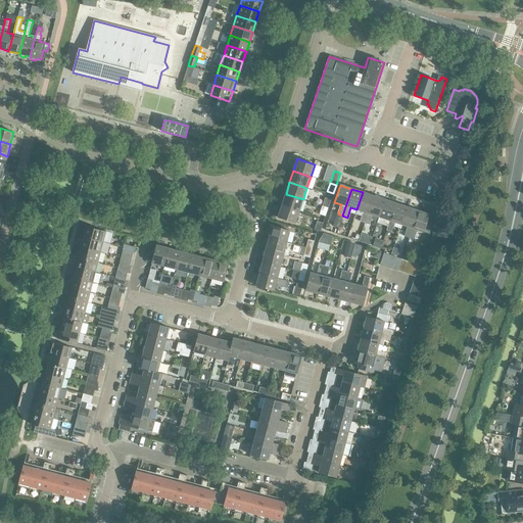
[(360,222),(365,223),(374,196),(363,192),(357,209),(363,211),(360,222)]
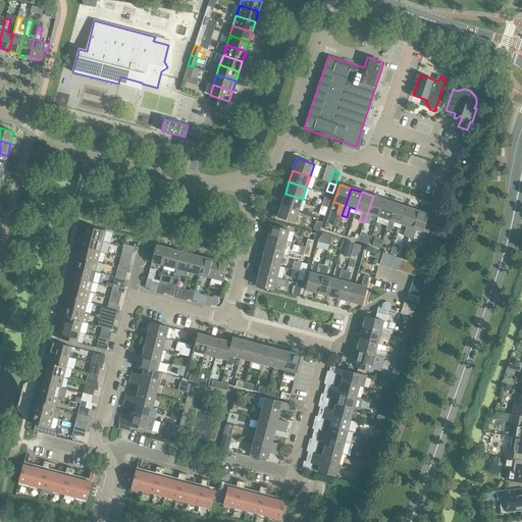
[(285,194),(281,205),(299,211),(303,199),(285,194)]
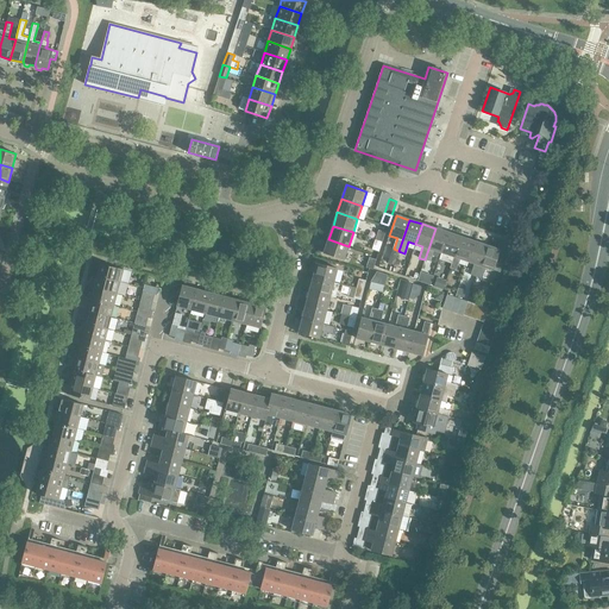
[(434,250),(441,252),(449,232),(435,228),(425,259),(431,262),(434,250)]
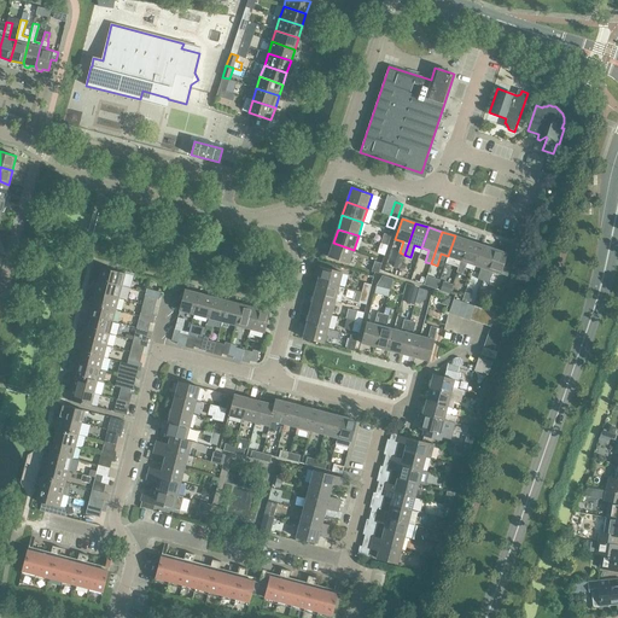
[(384,234),(380,244),(388,246),(391,237),(384,234)]
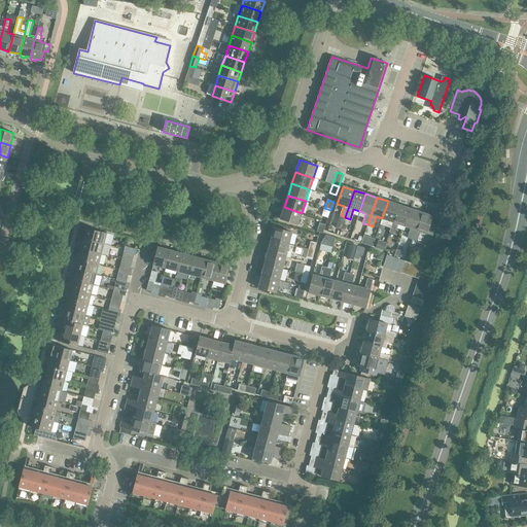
[(385,231),(390,233),(398,205),(388,201),(382,218),(388,220),(385,231)]
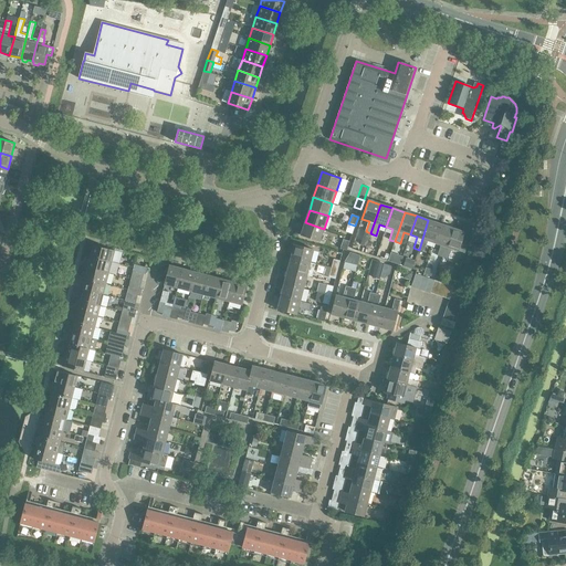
[(428,241),(435,243),(440,224),(428,220),(419,250),(423,251),(428,241)]
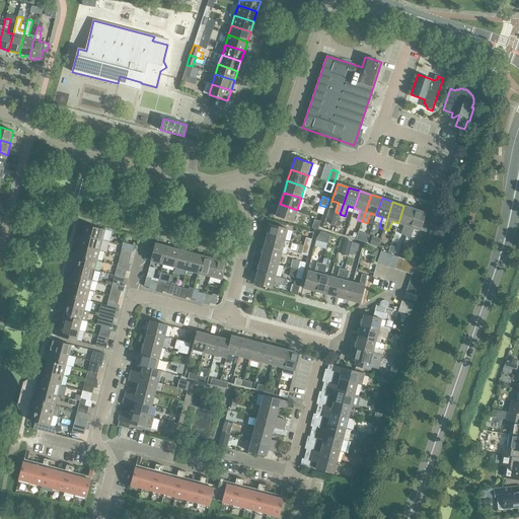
[(297,210),(280,204),(276,216),(293,221),(297,210)]
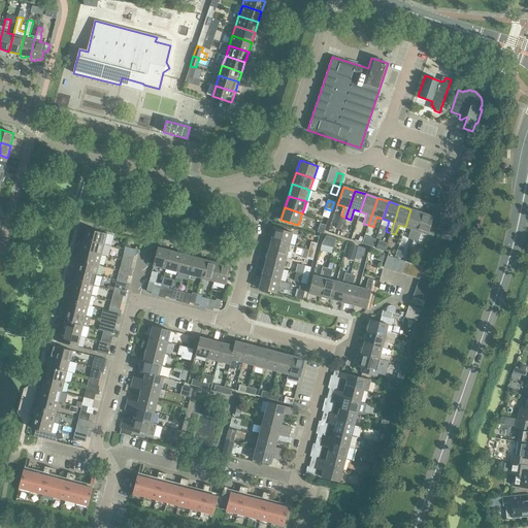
[(331,210),(325,208),(323,217),(328,219),(331,210)]
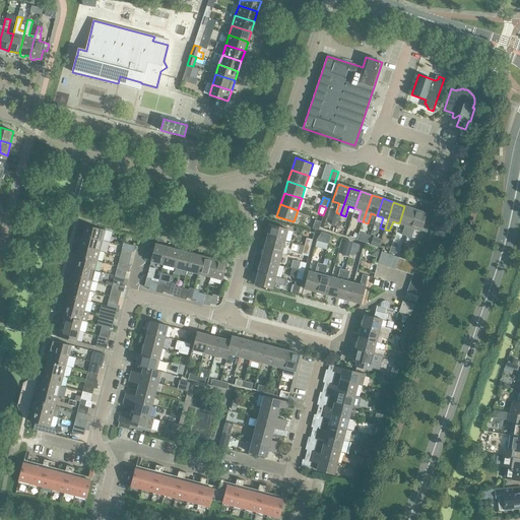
[(401,235),(406,237),(415,209),(404,206),(399,223),(405,225),(401,235)]
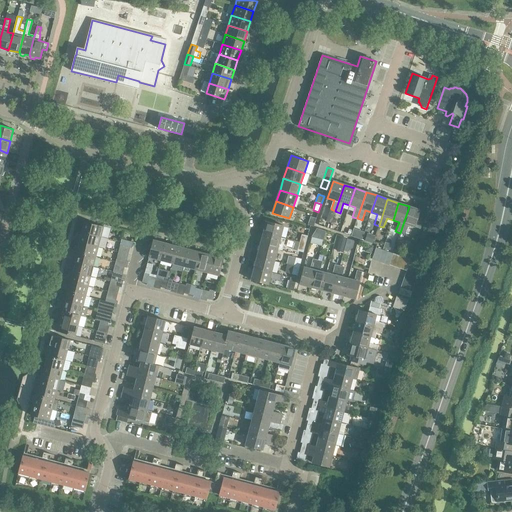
[(409,206),(400,233),(405,234),(408,225),(420,229),(424,218),(418,216),(420,210),(409,206)]
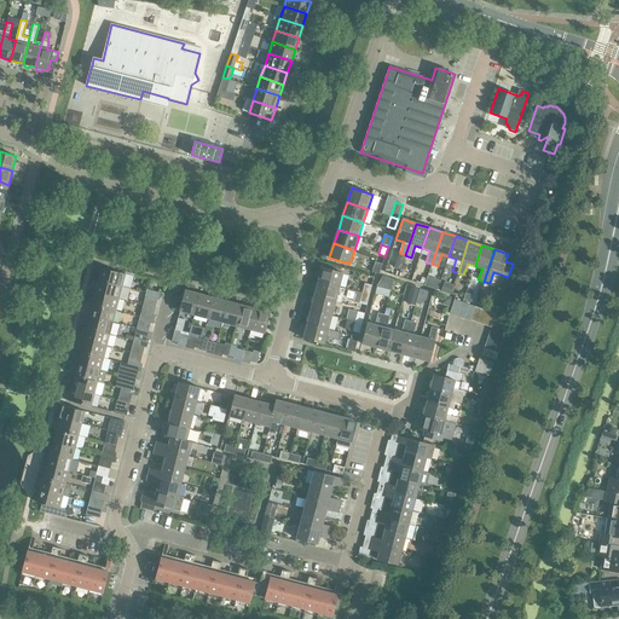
[(372,272),(379,275),(382,264),(375,261),(372,272)]
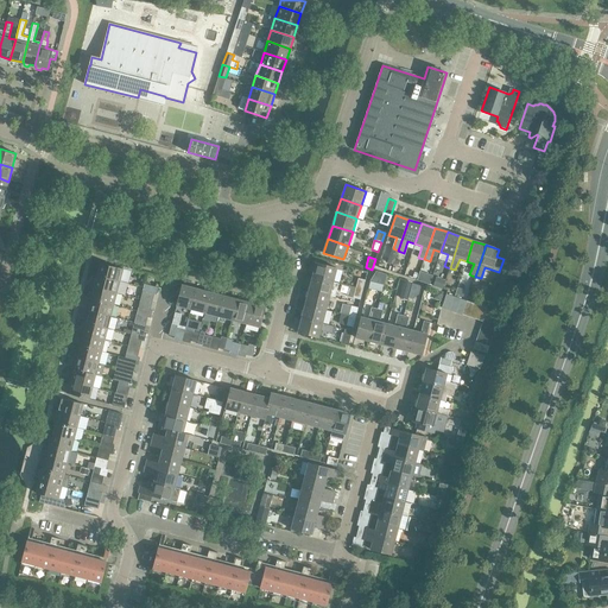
[(316,263),(312,277),(333,282),(336,268),(316,263)]
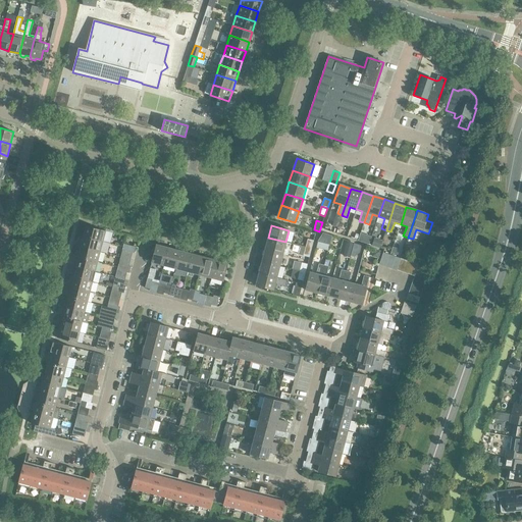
[(87,226),(84,236),(103,242),(106,230),(87,226)]
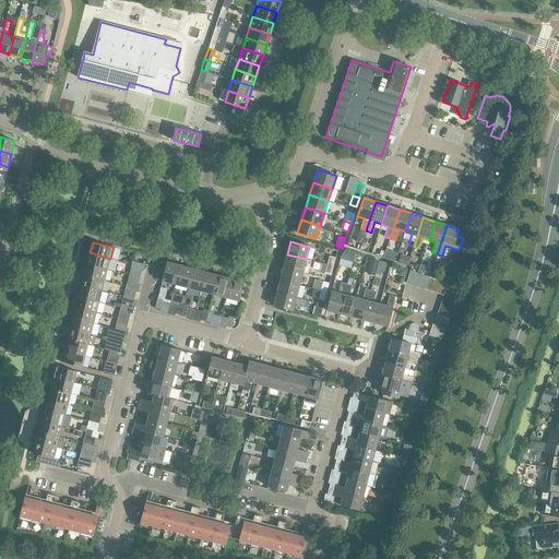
[(340,259),(353,262),(356,252),(346,249),(340,259)]
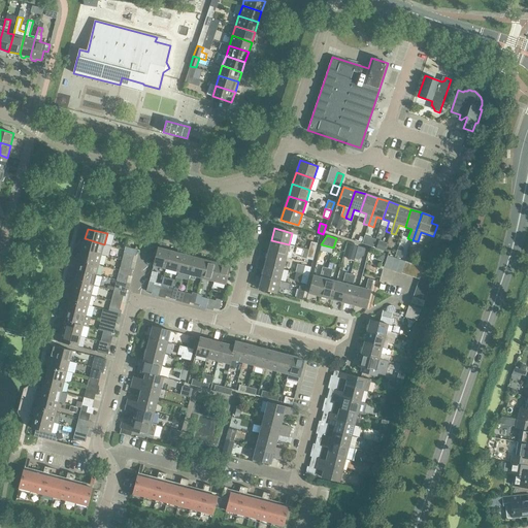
[(365,236),(362,243),(373,248),(375,239),(365,236)]
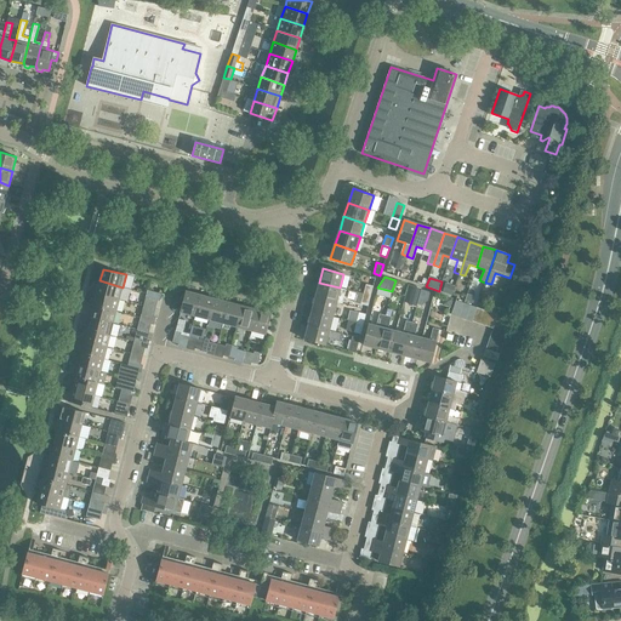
[(97,290),(97,294),(120,300),(123,288),(100,280),(100,283),(97,284),(96,286),(97,290)]
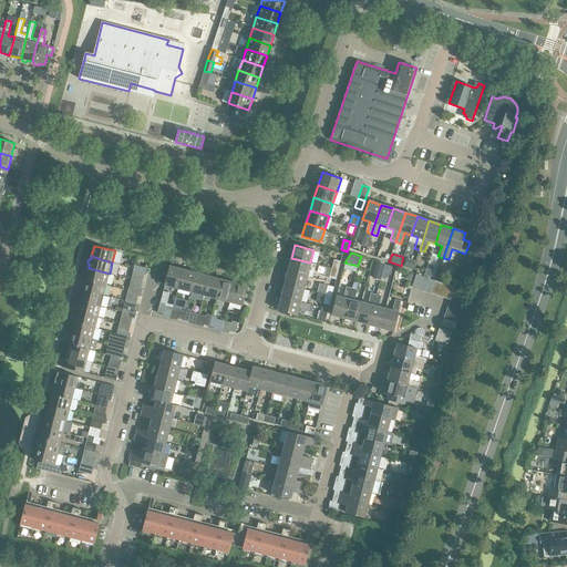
[(291,258),(288,271),(307,276),(311,277),(316,265),(310,263),(291,258)]
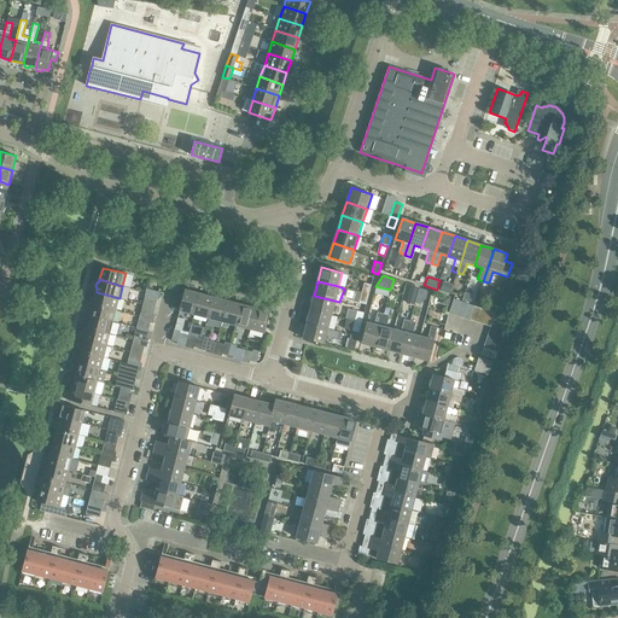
[(363,283),(361,293),(368,295),(371,285),(363,283)]
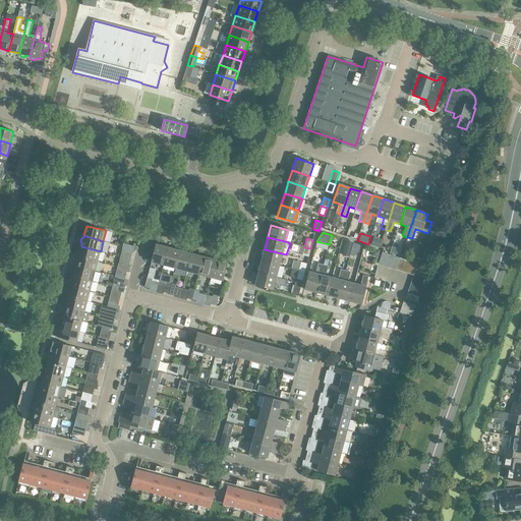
[(373,238),(371,245),(379,248),(382,240),(373,238)]
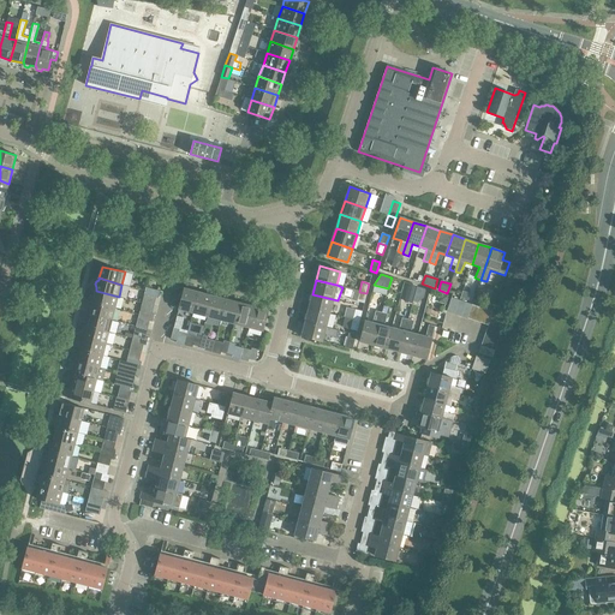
[(406,293),(415,296),(417,286),(408,284),(406,293)]
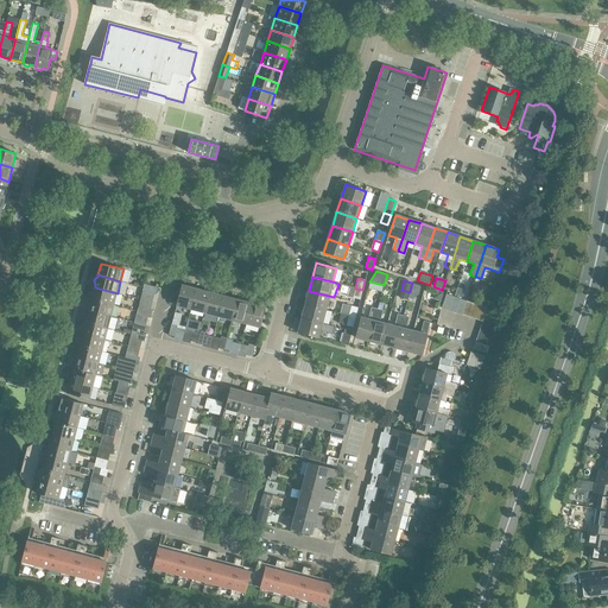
[(422,286),(412,284),(409,298),(412,299),(419,295),(422,286)]
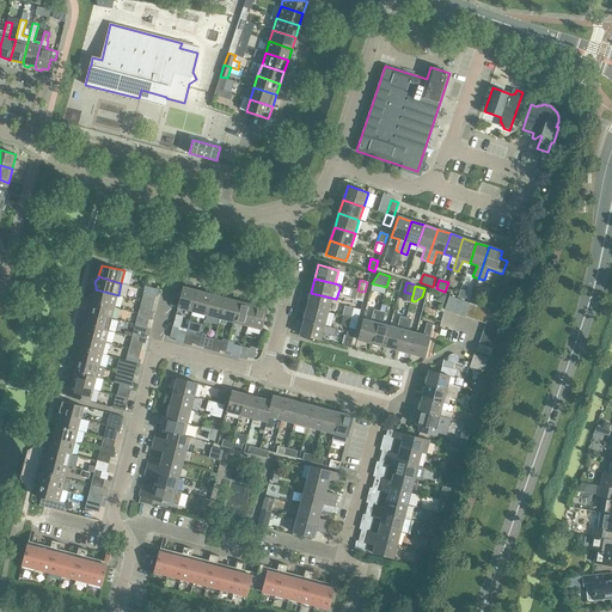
[(177,307),(191,311),(197,291),(183,287),(177,307)]
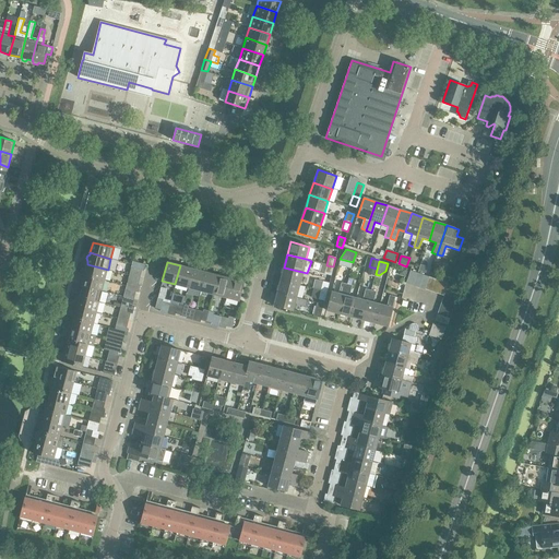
[(87,264),(84,275),(105,281),(108,270),(87,264)]
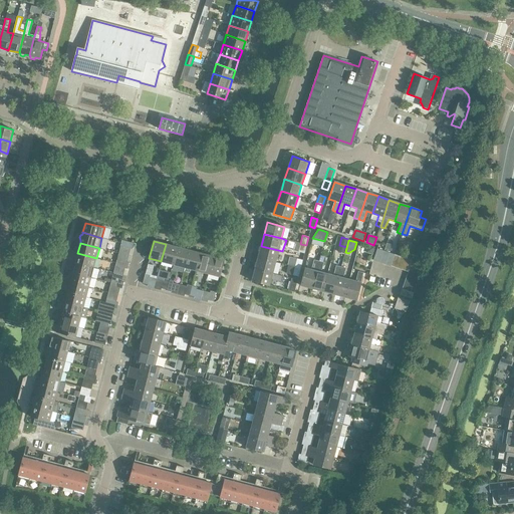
[(161,261),(173,264),(177,247),(166,244),(161,261)]
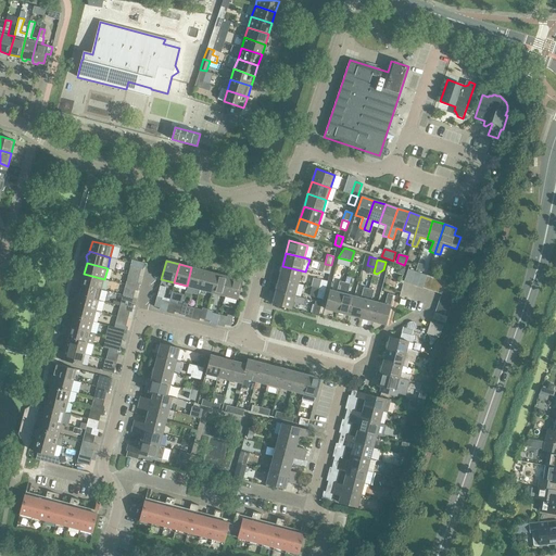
[(282,266),(279,278),(298,283),(301,270),(282,266)]
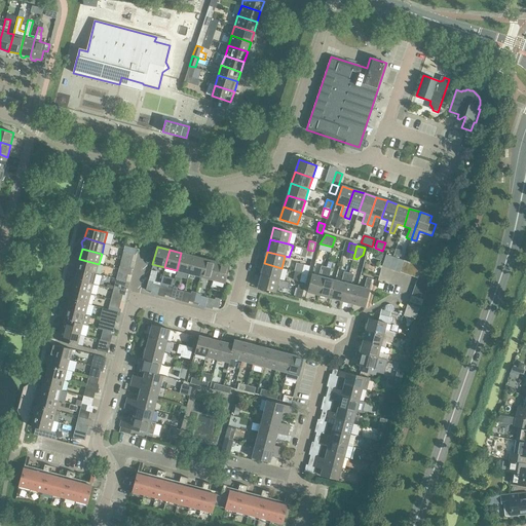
[(177,270),(189,273),(193,256),(181,253),(177,270)]
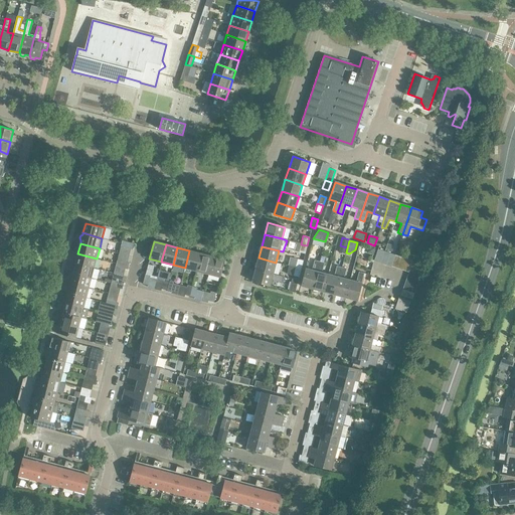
[(374,261),(379,263),(383,251),(378,249),(374,261)]
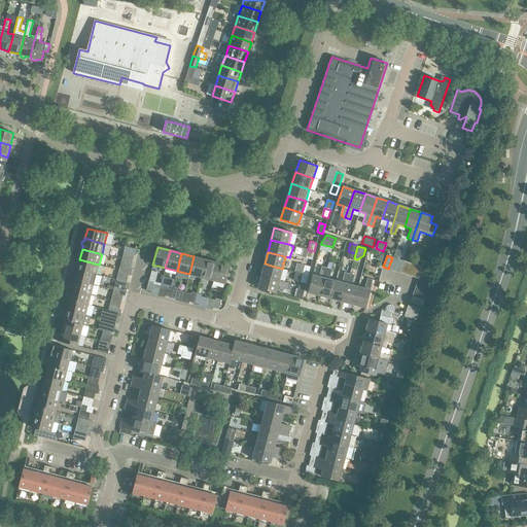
[(189,274),(201,278),(206,259),(194,256),(189,274)]
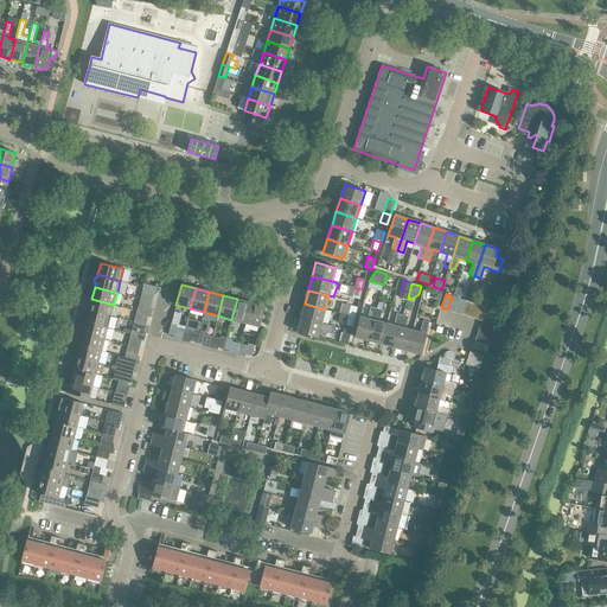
[(447,310),(454,312),(459,298),(452,296),(447,310)]
